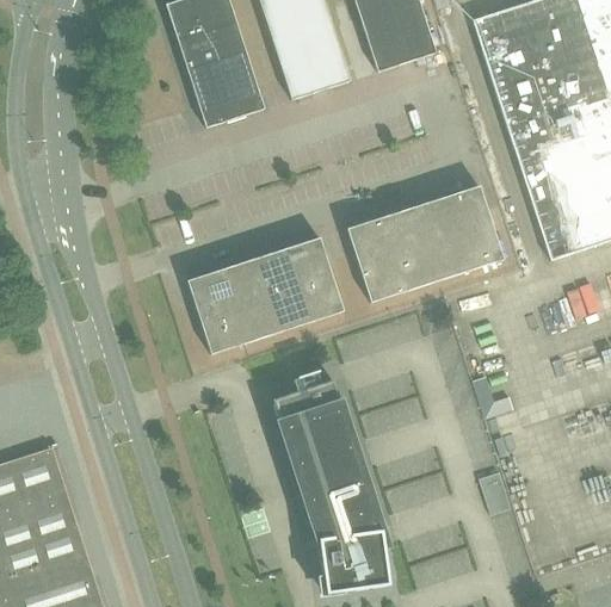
[(263,107),(263,106),(228,0),(180,0),(176,8),(167,12),(204,127),(263,107)]
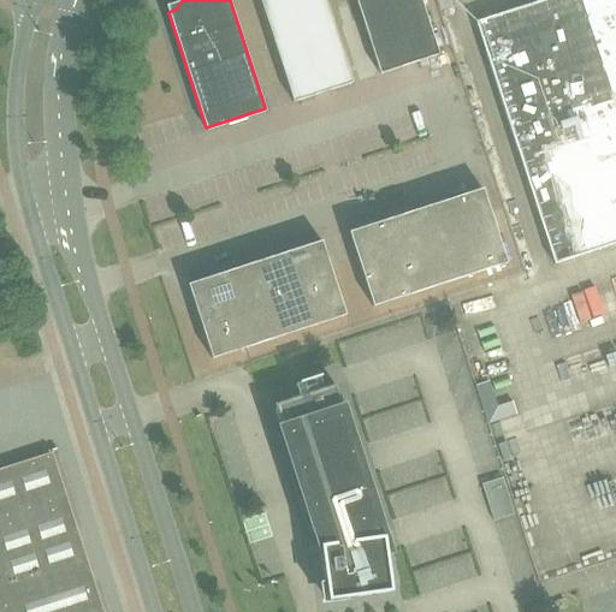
[(260,0),(292,99),(351,79),(325,0),(260,0)]
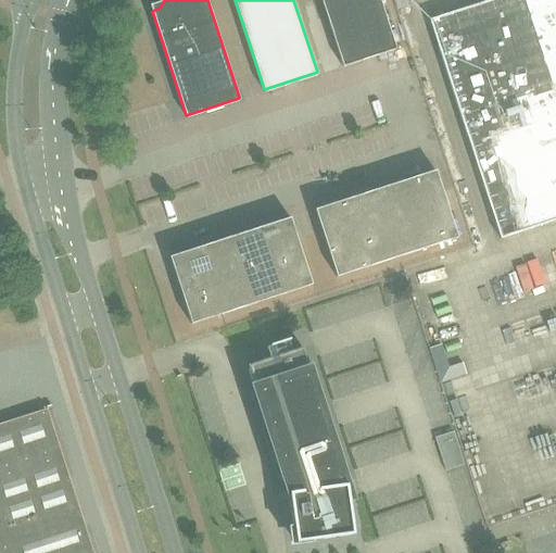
[(395,47),(395,46),(380,0),(321,0),(342,64),(395,47)]
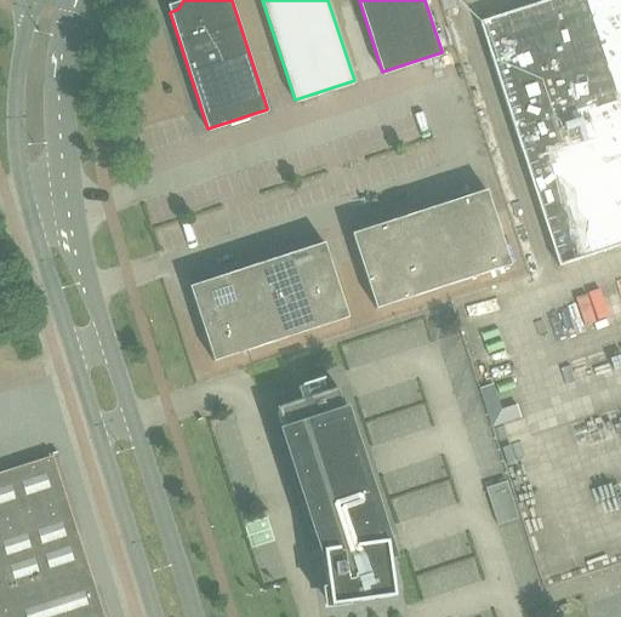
[(620,241),(620,0),(537,0),(479,20),(559,263),(620,241)]
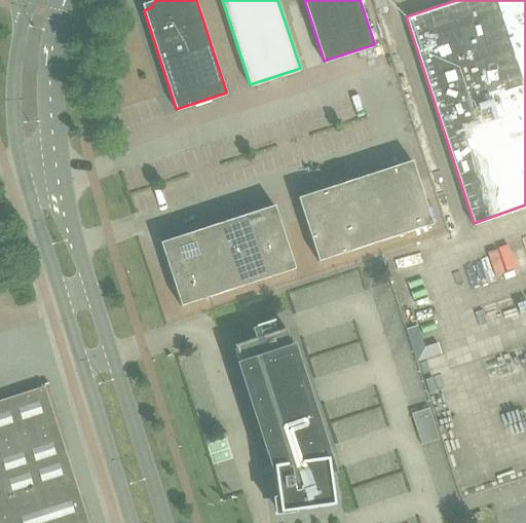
[(383,167),(404,231),(433,222),(411,158),(383,167)]
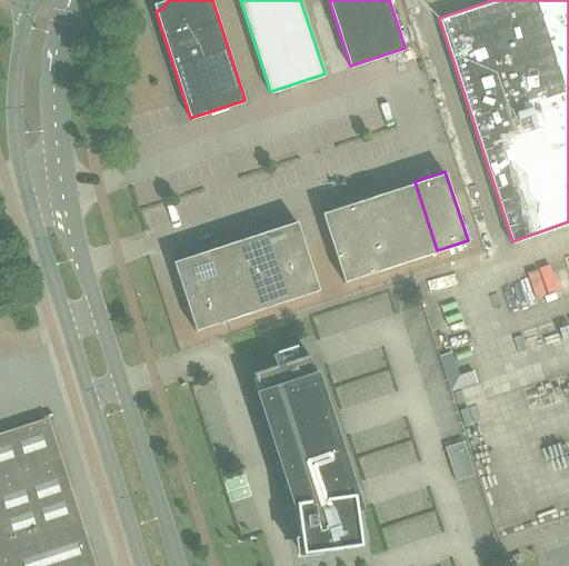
[(383,191),(406,260),(437,250),(415,181),(383,191)]
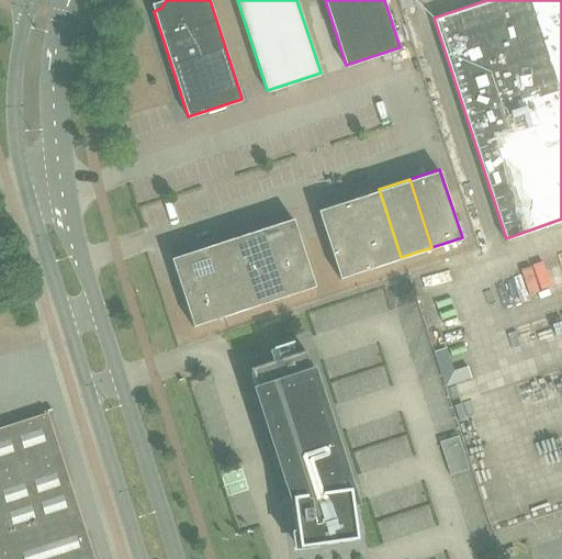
[(348,199),(370,267),(401,257),(379,189),(348,199)]
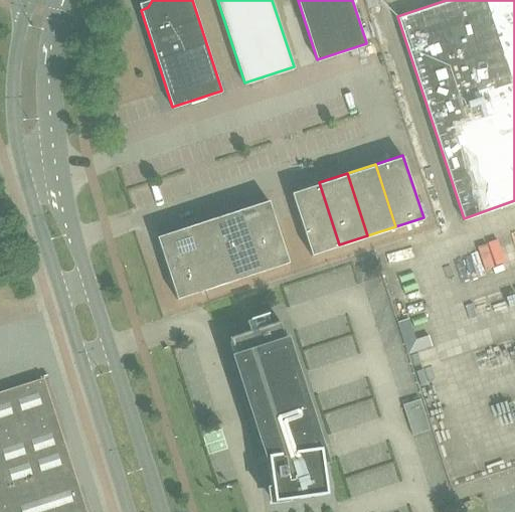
[(339,244),(319,182),(291,191),(311,253),(339,244)]
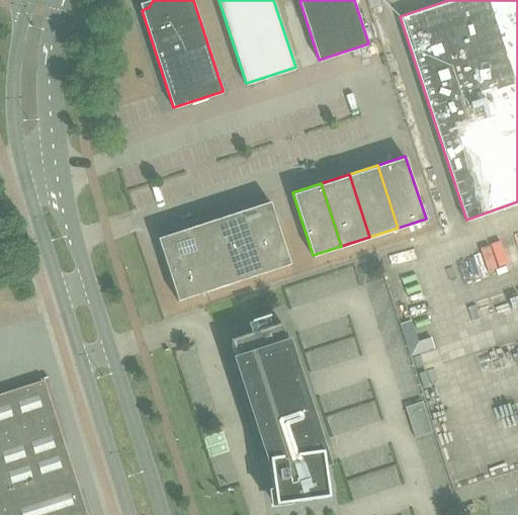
[(242,209),(262,272),(290,263),(270,200),(242,209)]
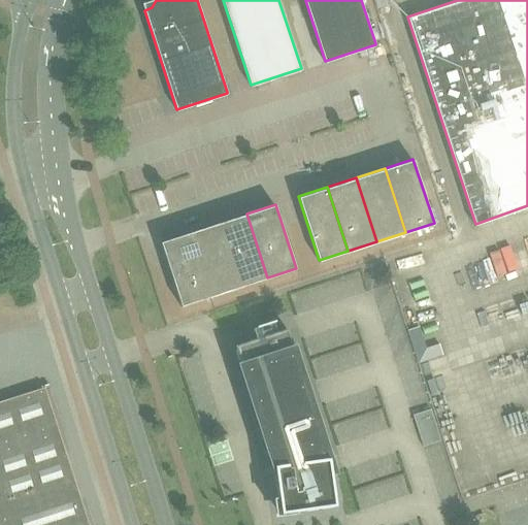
[(218,223),(238,287),(267,277),(246,214),(218,223)]
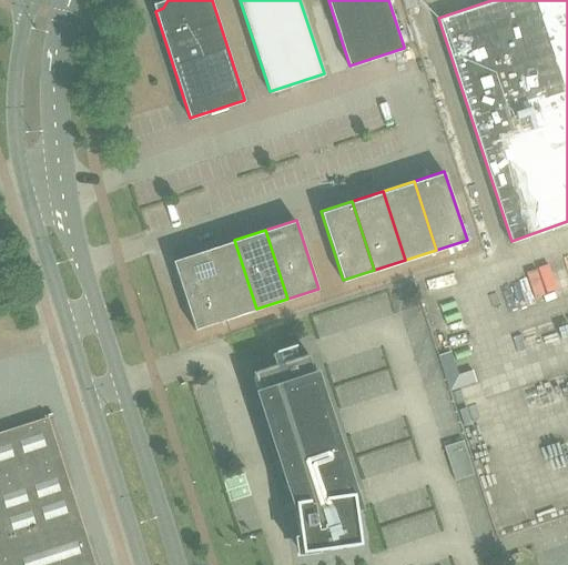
[(203,250),(225,319),(256,309),(234,240),(203,250)]
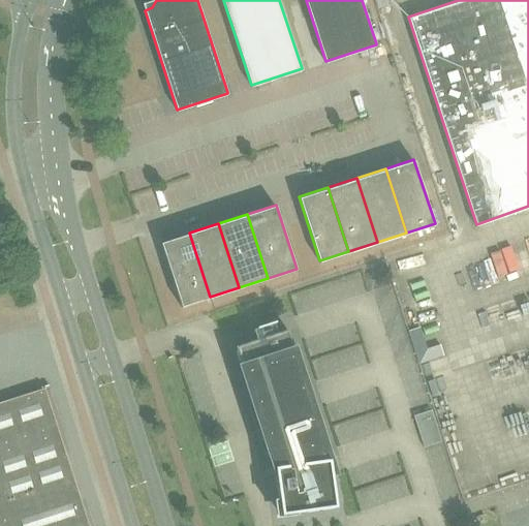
[(161,242),(182,306),(210,297),(189,233),(161,242)]
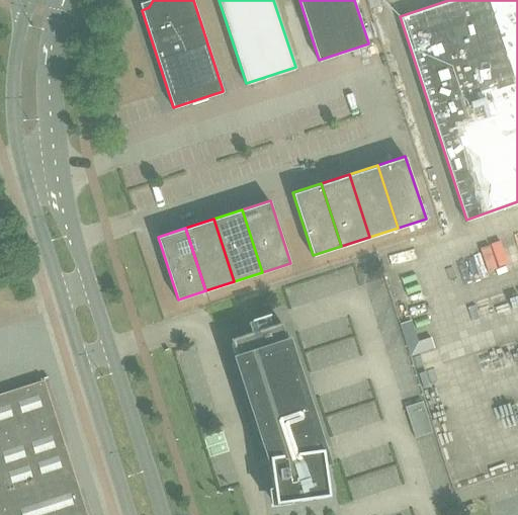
[(462,303),(473,332),(517,315),(517,305),(511,284),(462,303)]
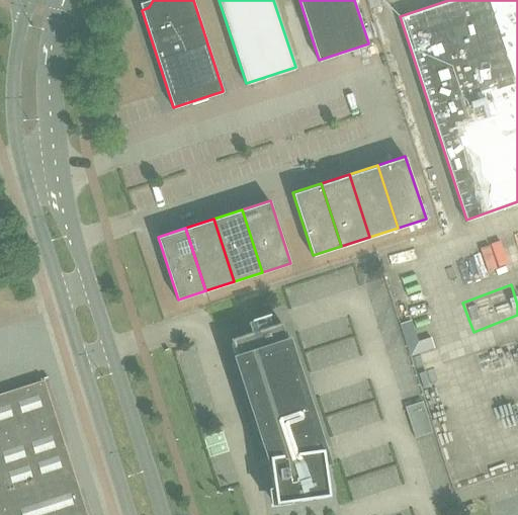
[(270,450),(272,455),(268,455),(274,503),(329,495),(322,448),(319,448),(317,435),(319,435),(281,321),(230,338),(266,452),(270,450)]
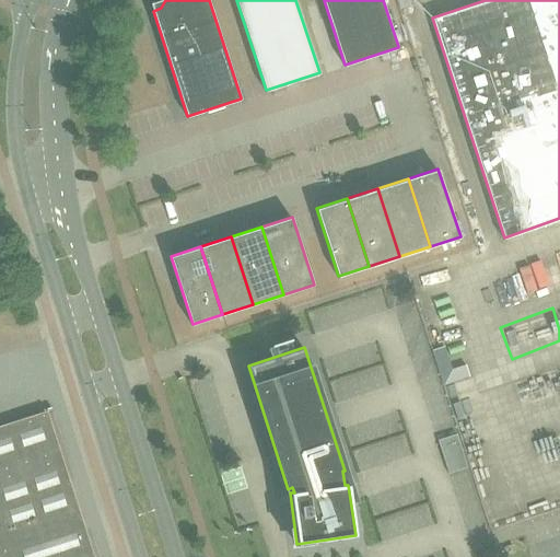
[(473,350),(454,357),(458,367),(448,371),(474,439),(502,429),(473,350)]
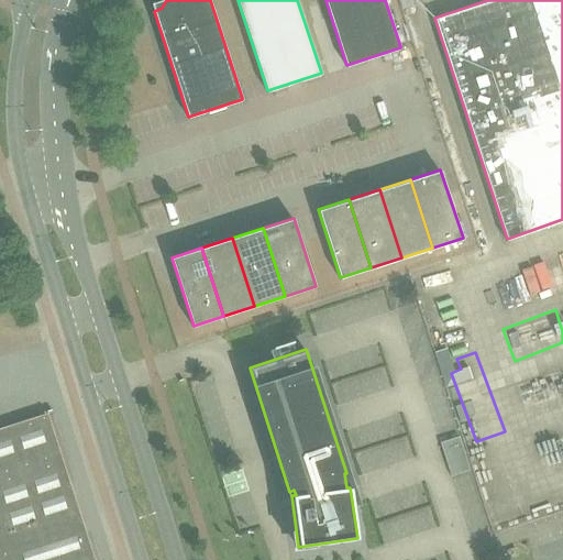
[(95,559),(47,412),(0,426),(0,559),(95,559)]
